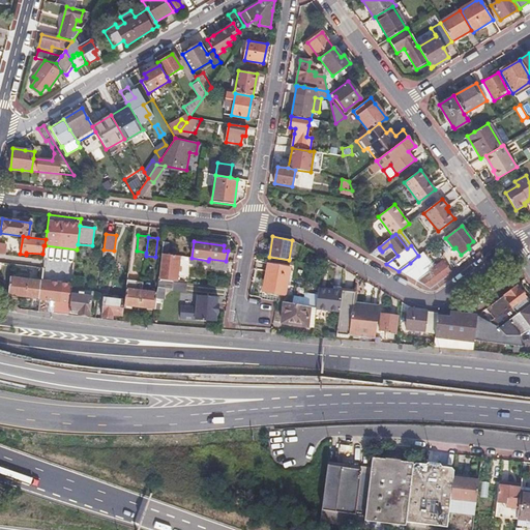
[(370,255),(373,256),(380,249),(379,247),(370,255)]
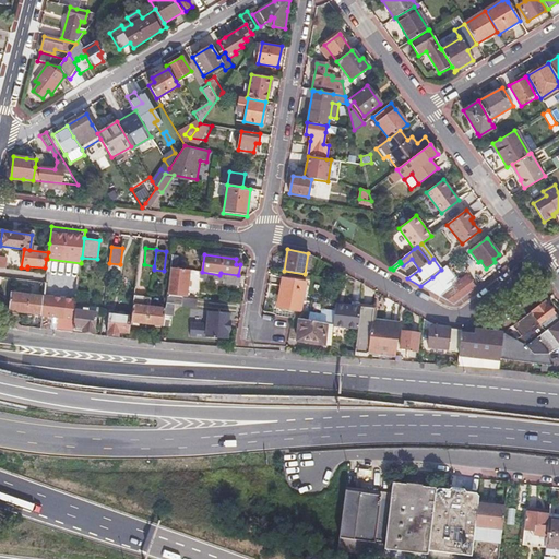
[(454,305),(476,288),(467,276),(458,283),(445,268),(441,270),(432,277),(420,286),(428,290),(451,304),(454,305)]
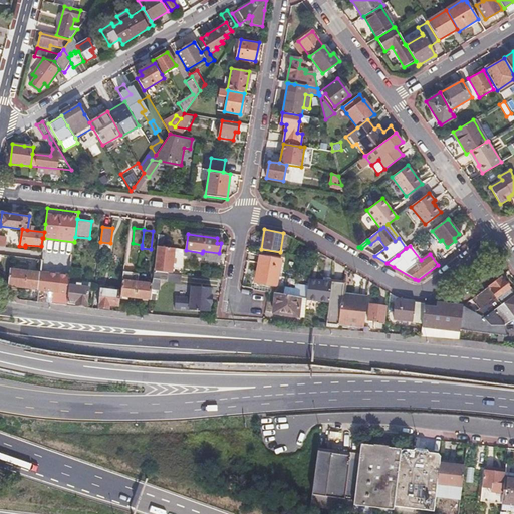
[(166,273),(172,273),(175,249),(162,247),(157,247),(154,271),(166,273)]
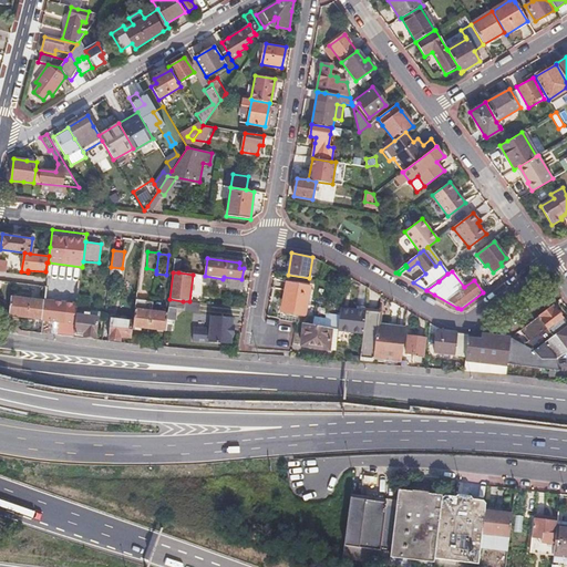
[(243,289),(244,281),(223,279),(205,276),(203,276),(202,282),(226,285),(226,287),(243,289)]
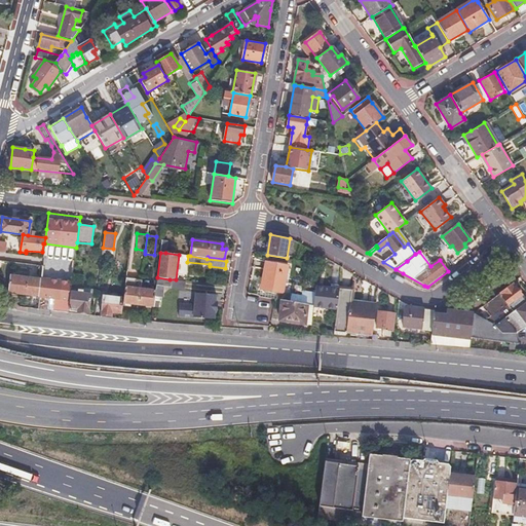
[(283,293),(288,265),(266,261),(264,277),(267,277),(264,290),(283,293)]
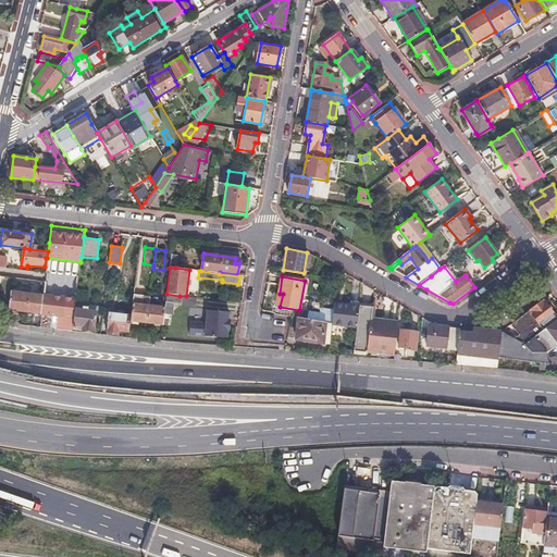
[(40,313),(40,314),(62,317),(66,285),(45,283),(42,295),(40,313)]
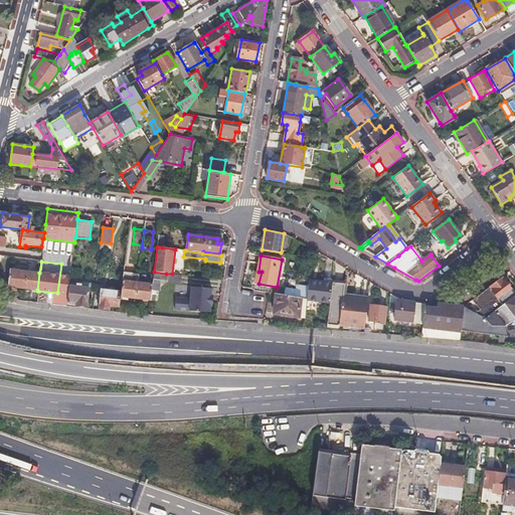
[(7,286),(37,290),(39,273),(10,269),(7,286)]
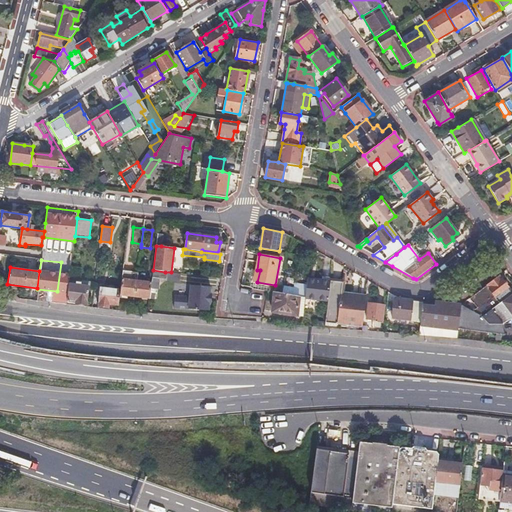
[(152,282),(150,299),(154,299),(156,278),(164,279),(165,272),(153,270),(152,282)]
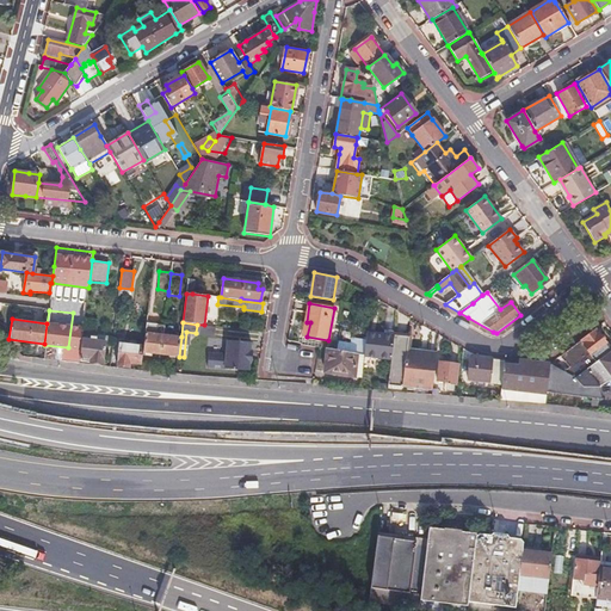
[(143,352),(161,355),(164,335),(165,327),(165,325),(147,323),(146,333),(144,339),(144,346),(143,352)]
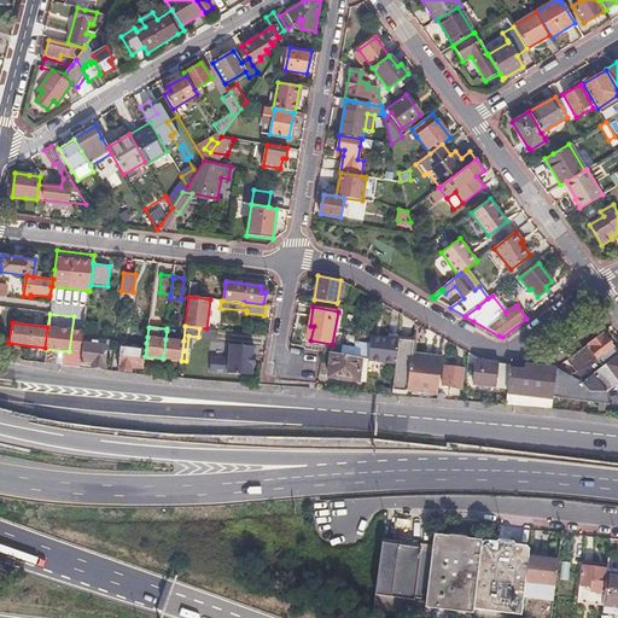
[(617,355),(617,354),(602,333),(588,344),(589,345),(592,349),(590,350),(596,357),(571,377),(582,383),(617,355)]
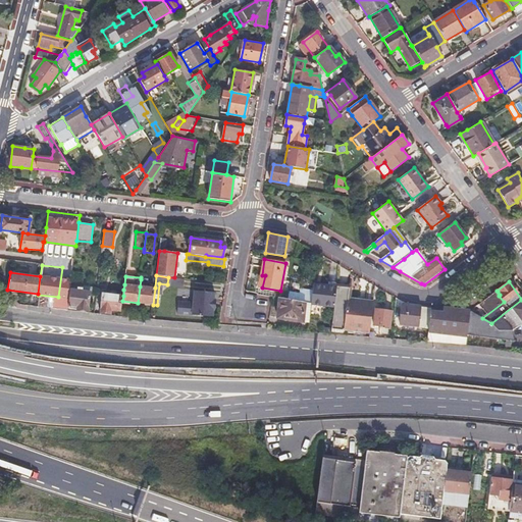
[(334,296),(335,297),(336,288),(314,284),(312,303),(311,304),(325,306),(325,309),(331,310),(331,307),(332,307),(334,296)]
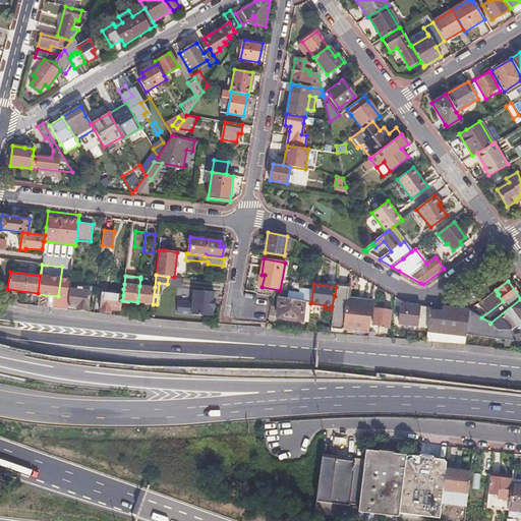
[(137,302),(153,304),(155,287),(141,286),(139,286),(137,302)]
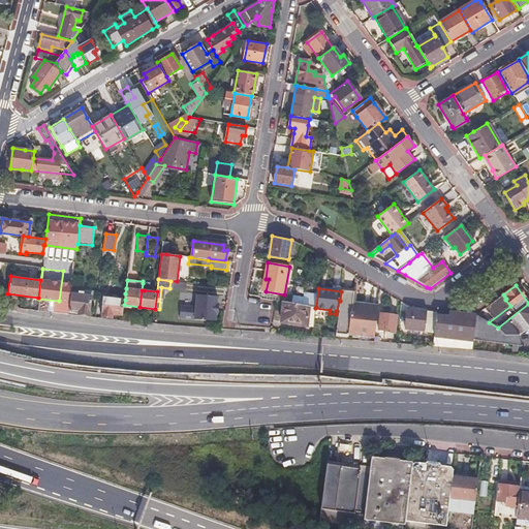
[(374,338),(378,306),(353,303),(354,292),(341,291),(340,301),(336,334),(374,338)]
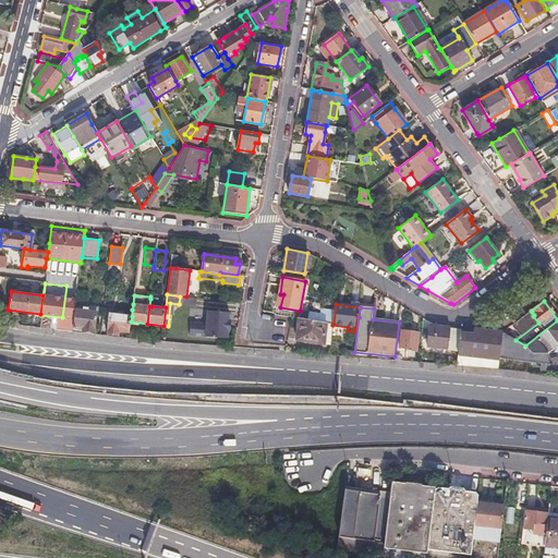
[(94,332),(97,312),(76,310),(73,330),(94,332)]
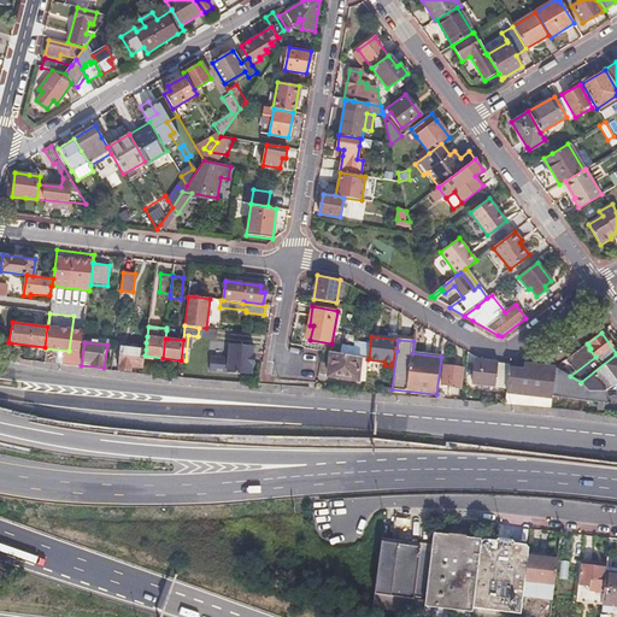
[(131,347),(122,346),(118,370),(131,371),(131,366),(141,368),(144,350),(137,348),(137,345),(131,344),(131,347)]
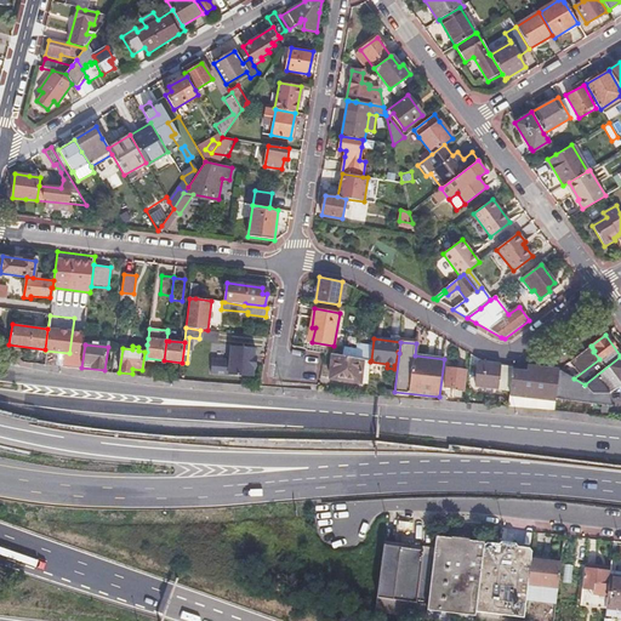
[(231,362),(214,359),(211,374),(254,377),(255,369),(257,369),(258,358),(256,357),(257,348),(233,346),(231,362)]
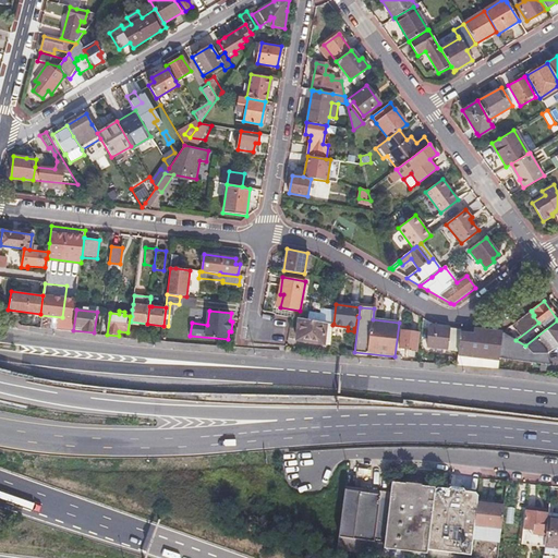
[(504,334),(516,340),(538,323),(533,316),(534,315),(532,312),(504,334)]
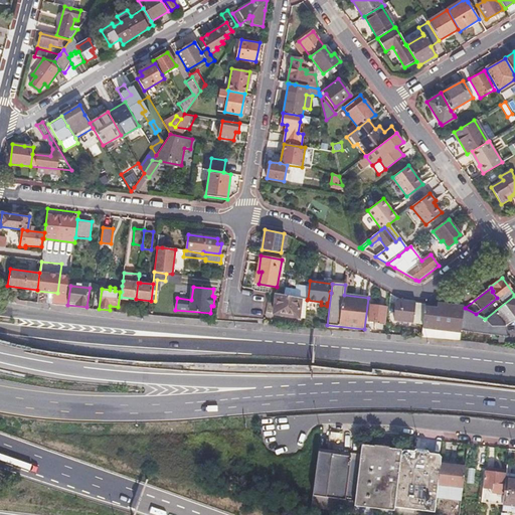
[(305,319),(307,300),(308,299),(279,294),(275,314),(305,319)]
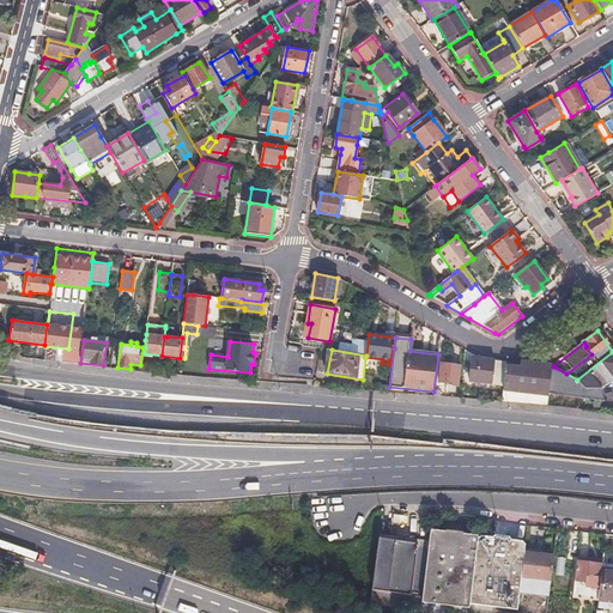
[(612,389),(612,352),(577,380),(604,395),(612,389)]
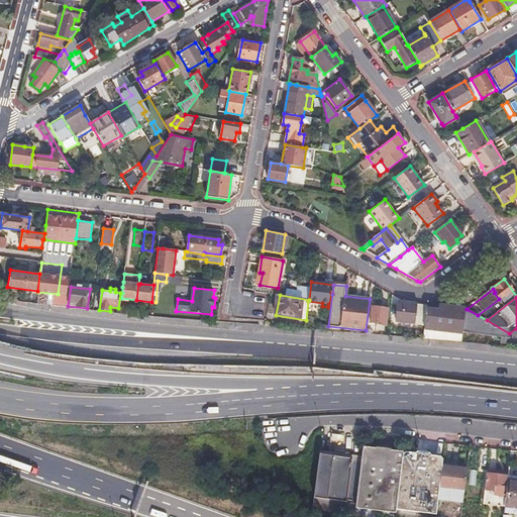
[(415,324),(417,304),(399,302),(397,322),(415,324)]
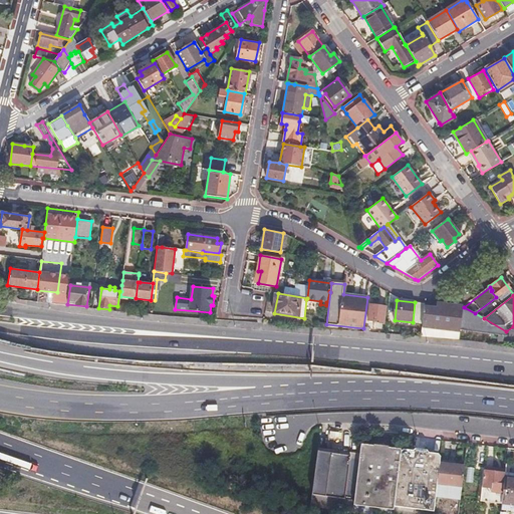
[(423,323),(425,307),(425,303),(415,302),(413,322),(423,323)]
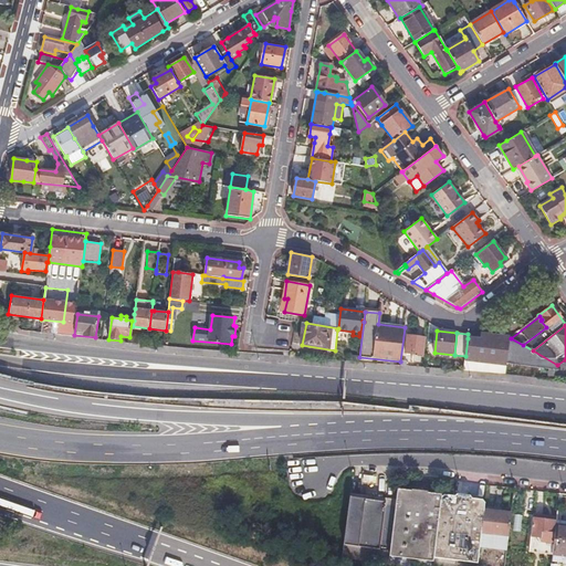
[(479,362),(482,334),(481,334),(481,339),(468,338),(465,356),(464,360),(479,362)]
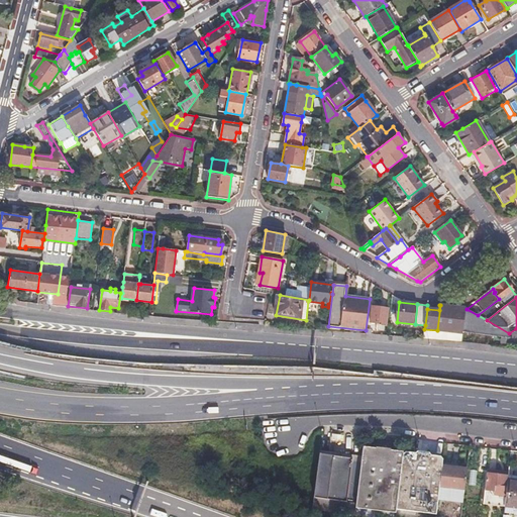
[(461,333),(462,331),(466,308),(440,305),(437,330),(461,333)]
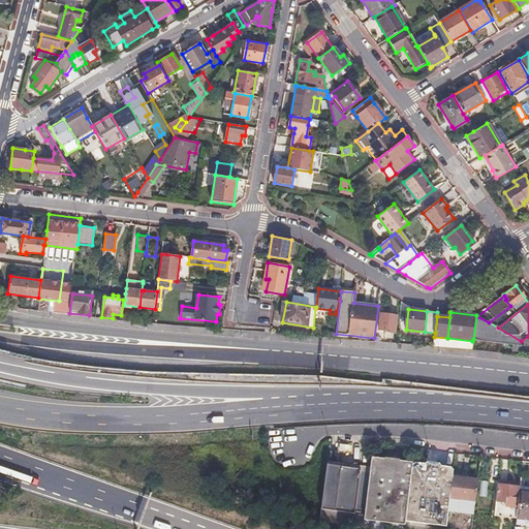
[(396,332),(398,316),(380,314),(378,330),(396,332)]
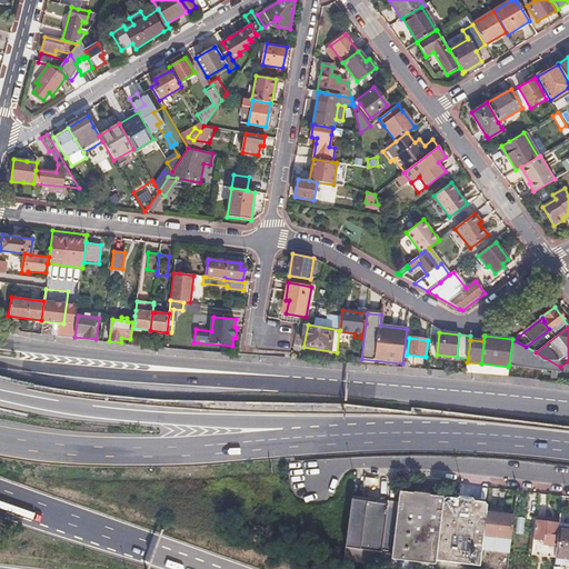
[(509,365),(561,372),(560,367),(536,352),(526,347),(513,340),(512,339),(509,365)]
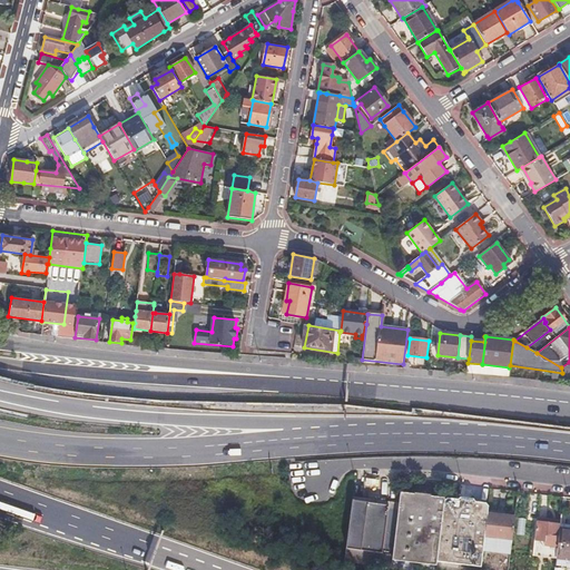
[(435,567),(435,562),(443,501),(444,498),(430,497),(430,494),(414,493),(413,494),(400,492),(399,503),(397,510),(392,551),(391,561),(435,567)]
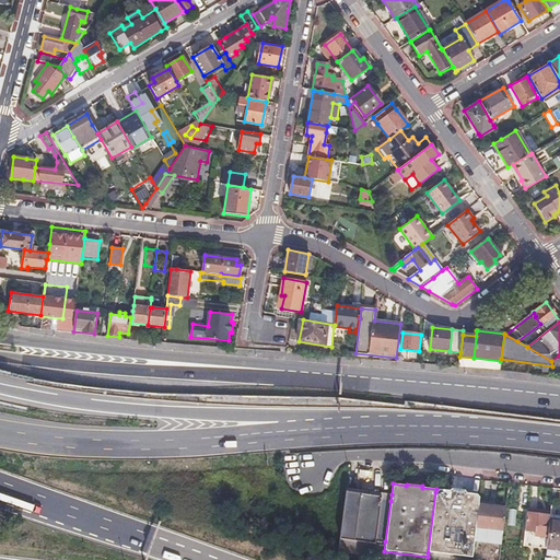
[(392,494),(348,489),(347,492),(381,497),(381,500),(391,501),(392,494)]
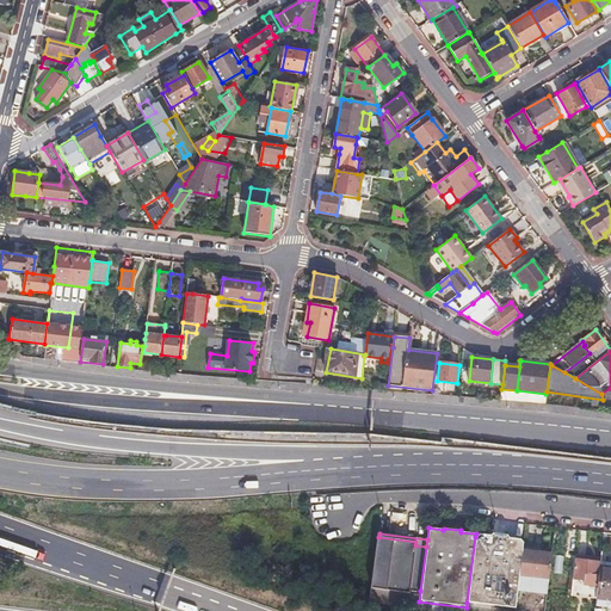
[(514,609),(517,591),(522,551),(523,543),(520,539),(508,538),(508,537),(506,535),(493,534),(491,535),(491,536),(479,535),(475,537),(467,603),(514,609)]
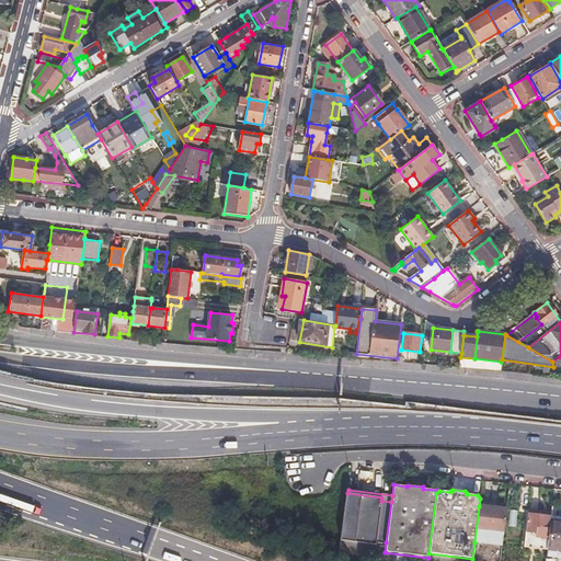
[(341,553),(384,560),(385,552),(386,542),(376,541),(381,501),(381,497),(347,493),(341,553)]
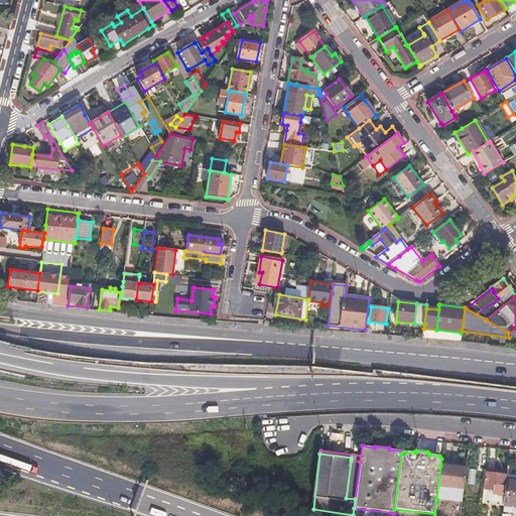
[(462,503),(466,469),(440,466),(436,499),(462,503)]
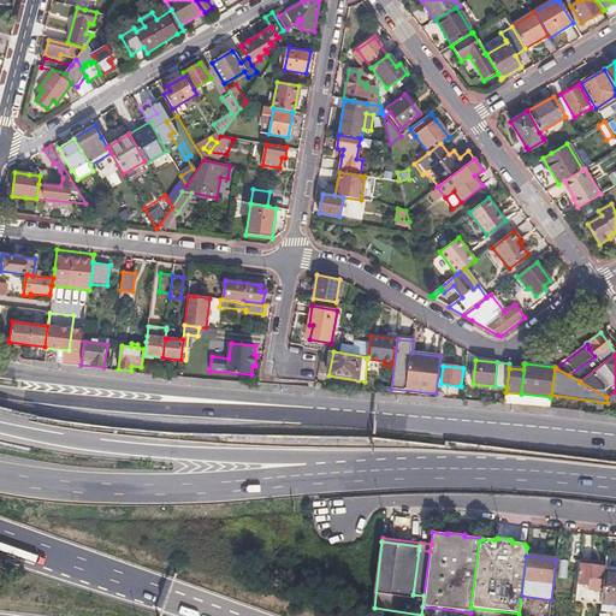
[(603,581),(604,568),(579,566),(576,585),(588,586),(588,579),(603,581)]
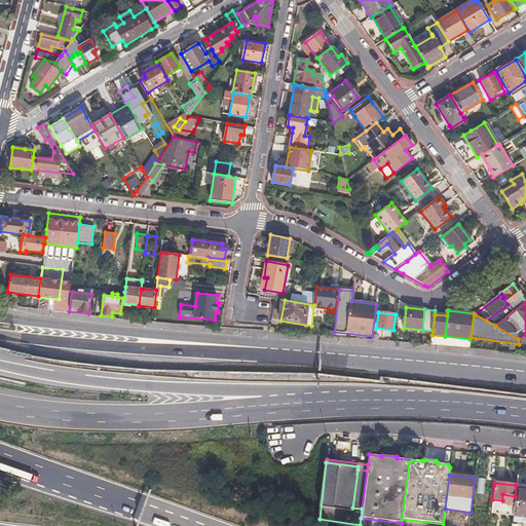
[(525,486),(516,485),(515,496),(512,522),(525,523),(525,486)]
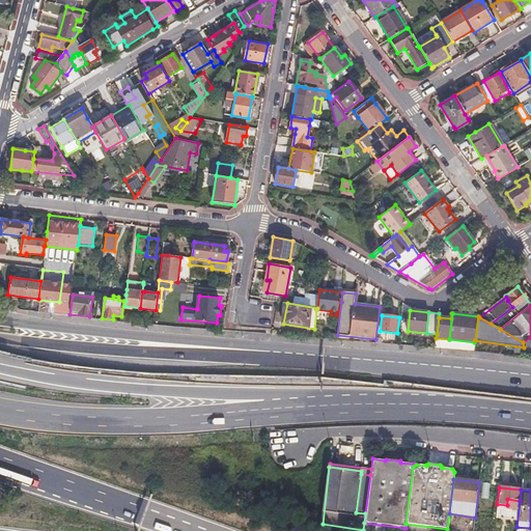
All buildings are outlined.
